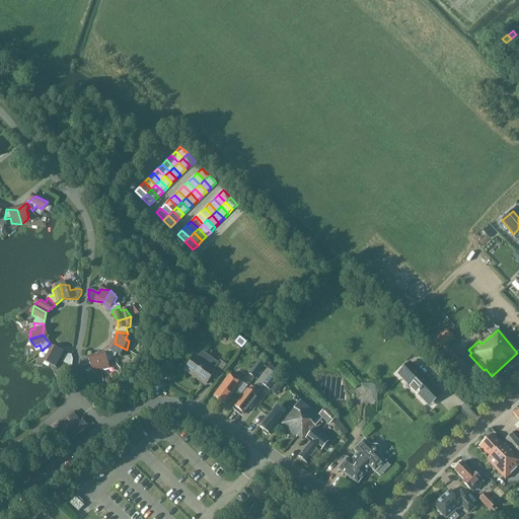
[(51,365),(57,353),(50,344),(47,347),(49,351),(45,358),(51,365)]
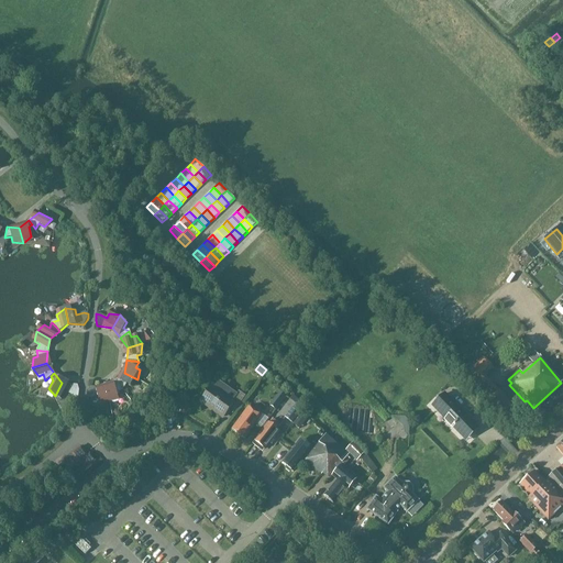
[(124,373),(114,381),(118,385),(120,387),(122,390),(125,384),(127,385),(130,387),(138,379),(124,373)]
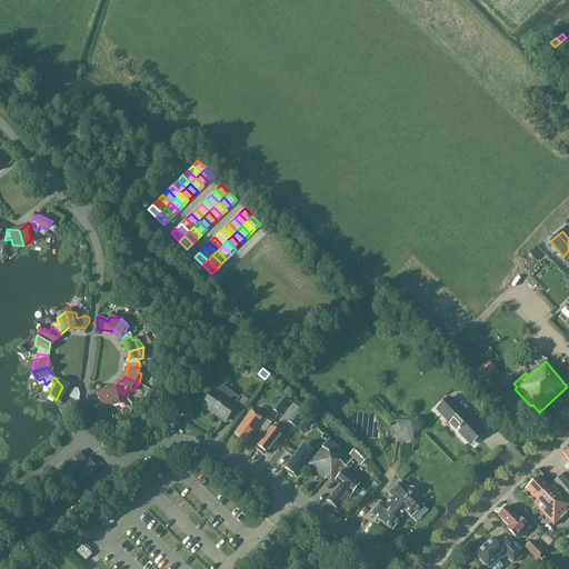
[(116,385),(106,392),(110,407),(119,400),(118,398),(123,395),(121,391),(119,389),(116,385)]
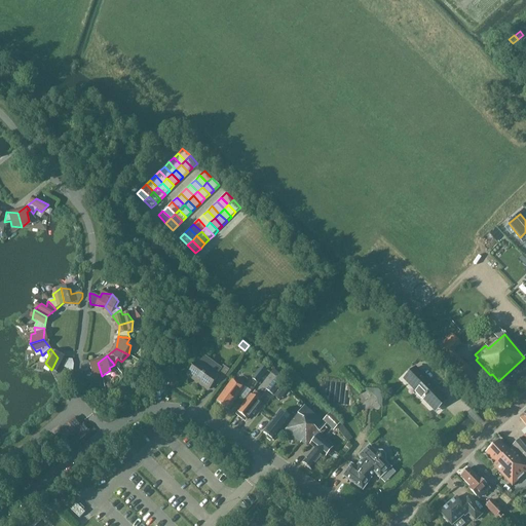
[(73,365),(72,360),(58,358),(51,370),(61,372),(63,368),(69,371),(73,371),(73,365)]
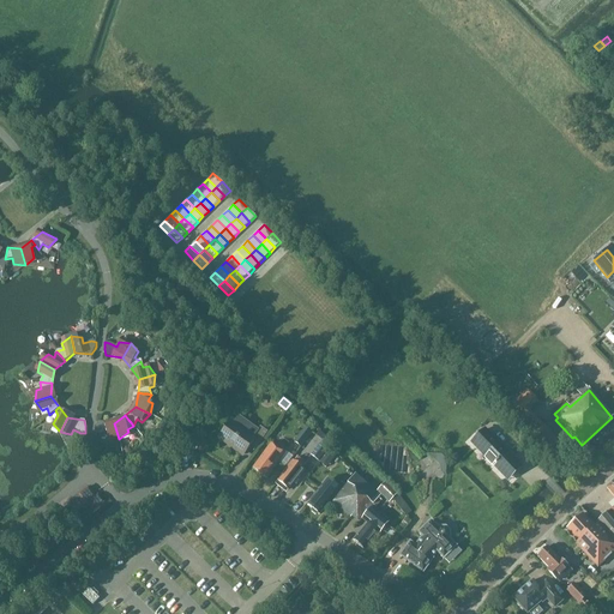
[(218,444),(220,443),(239,456),(238,458),(248,445),(254,449),(252,453),(266,434),(259,429),(257,432),(238,419),(233,425),(218,444)]
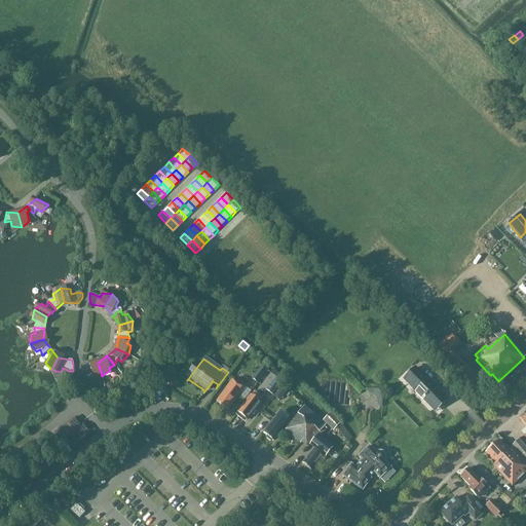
[(102,376),(98,363),(84,361),(81,366),(81,372),(84,372),(91,371),(92,375),(102,376)]
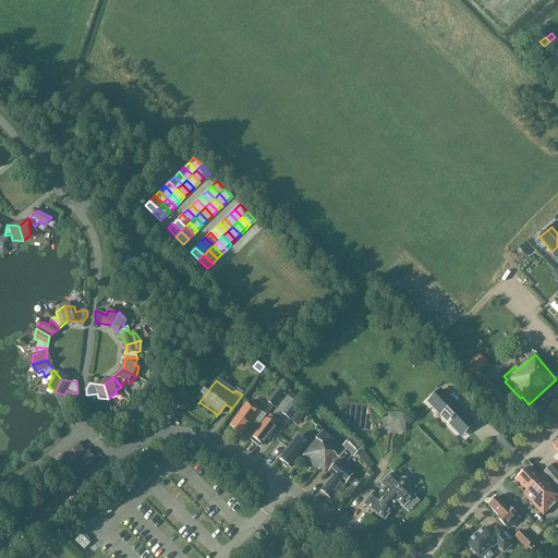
[(279,398),(283,392),(278,388),(267,402),(273,407),(278,398),(279,398)]
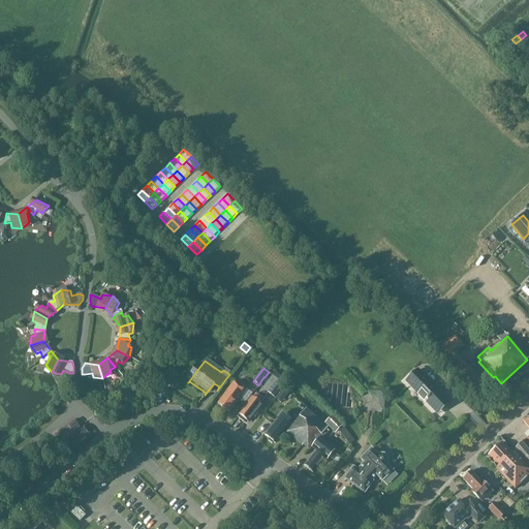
[(416,378),(411,383),(436,409),(441,404),(444,406),(448,403),(449,403),(417,370),(416,371),(417,371),(413,375),(416,378)]
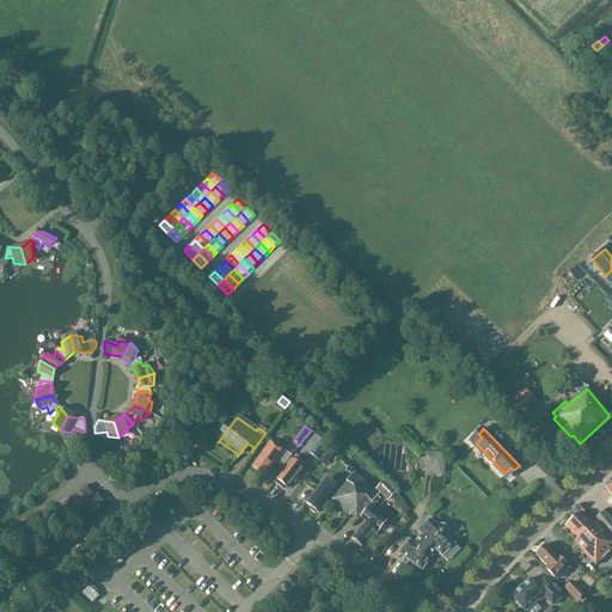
[(329,445),(328,444),(322,439),(316,446),(308,454),(317,460),(329,445)]
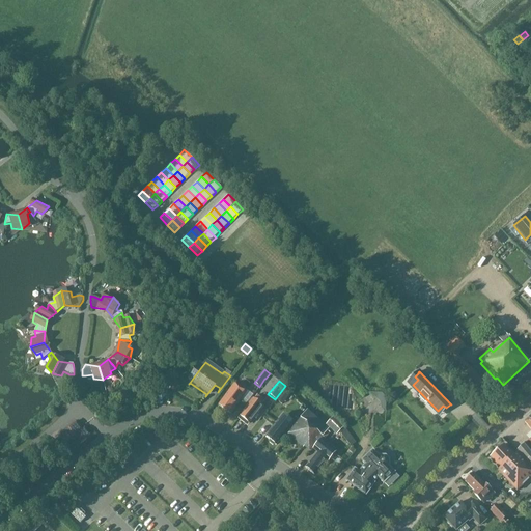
[(238,401),(239,400),(246,406),(253,395),(247,390),(245,392),(234,385),(219,407),(230,415),(240,402),(238,401)]
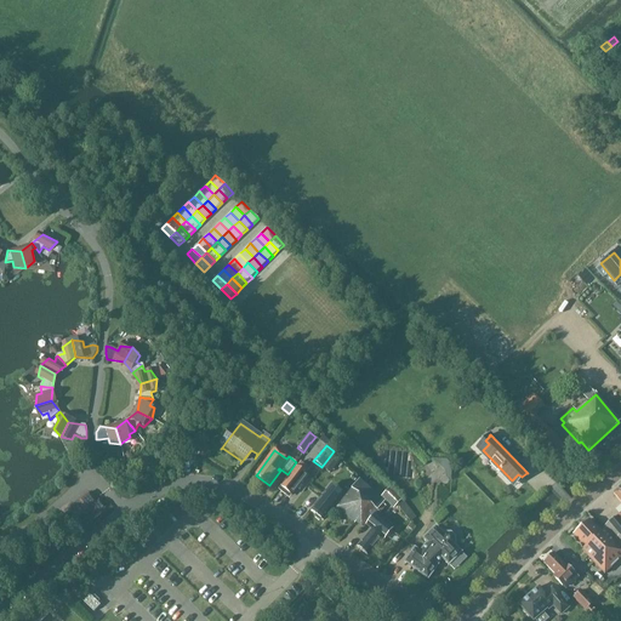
[(334,454),(323,467),(330,473),(340,460),(334,454)]
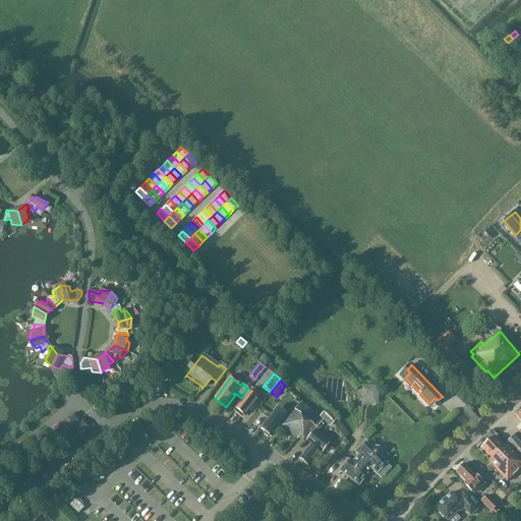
[(244,416),(256,400),(248,394),(244,400),(242,399),(235,408),(235,409),(233,412),(239,416),(241,414),(244,416)]
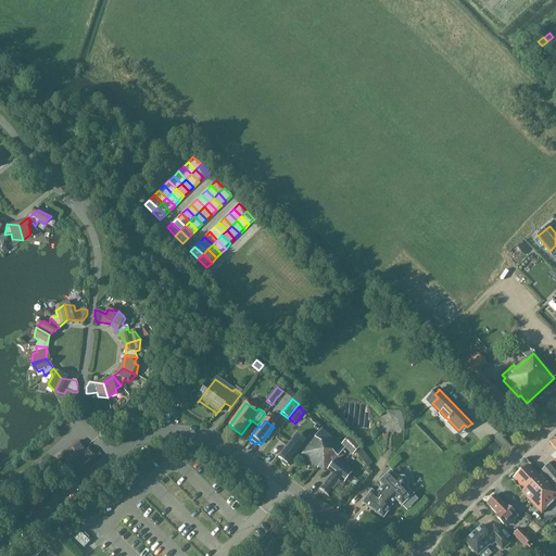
[(308,442),(299,454),(317,469),(317,468),(324,474),(326,471),(327,472),(328,470),(336,462),(336,460),(338,458),(344,450),(341,445),(320,429),(308,443),(308,442)]
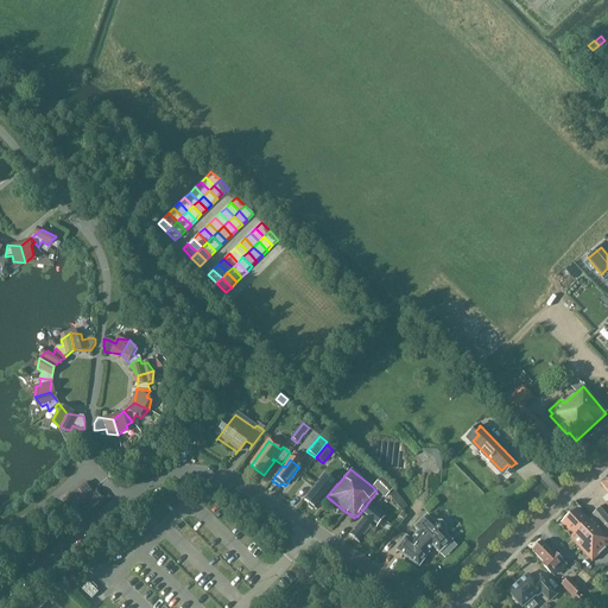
[(327,496),(337,483),(324,475),(316,486),(304,501),(315,511),(327,496)]
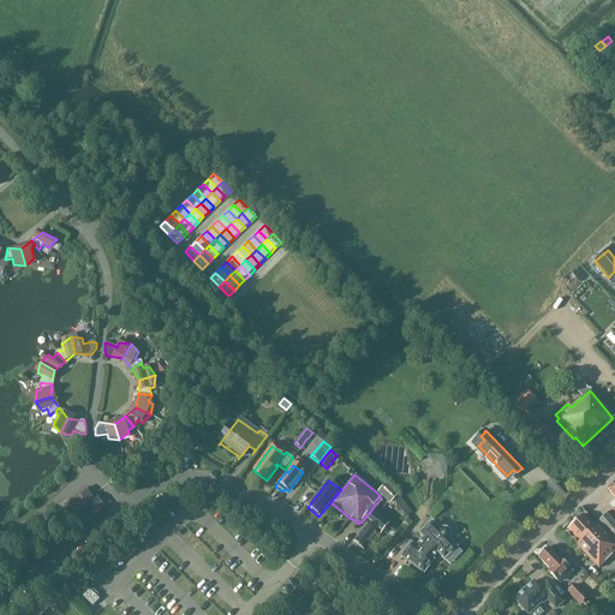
[(614,482),(608,489),(614,497),(614,508),(599,521),(613,537),(614,538),(614,482)]
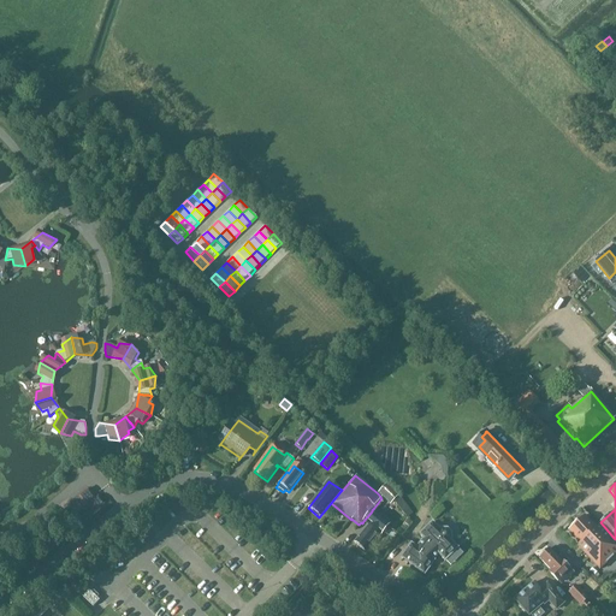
[(398,498),(388,486),(378,493),(390,507),(398,498)]
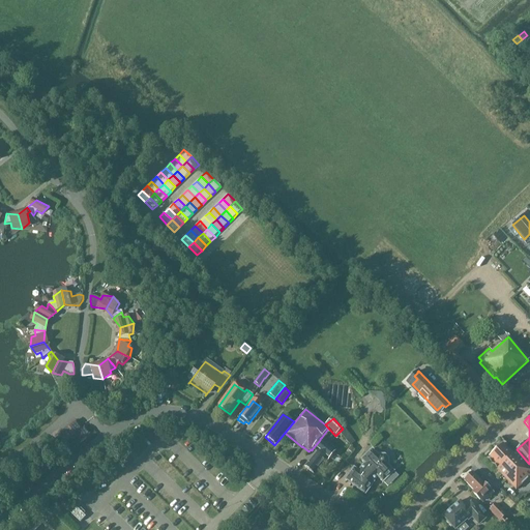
[(80,442),(89,434),(84,428),(83,429),(76,420),(67,428),(80,442)]
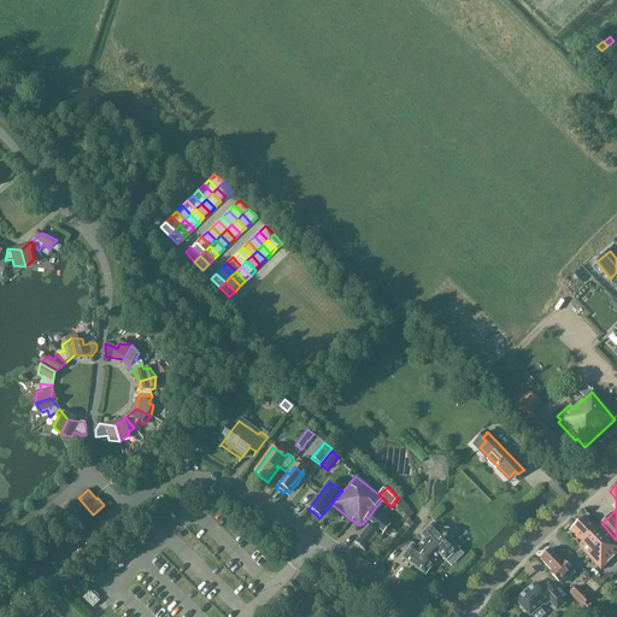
[(76,518),(84,511),(77,501),(68,509),(76,518)]
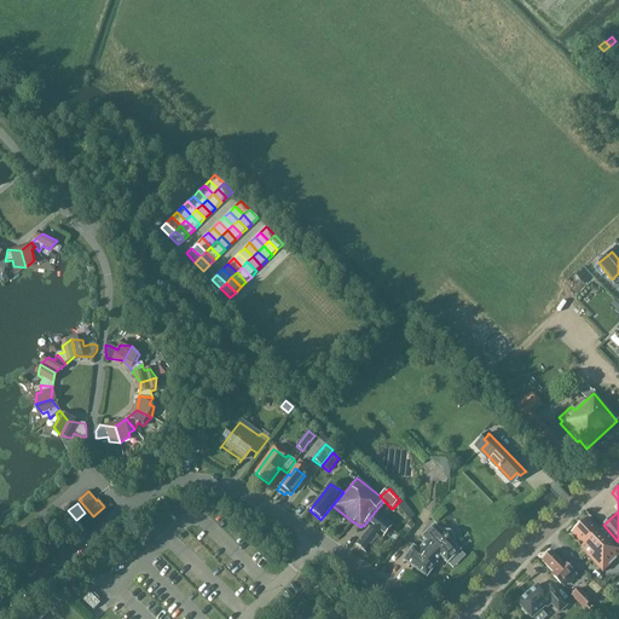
[(392,527),(374,514),(365,524),(370,528),(356,547),(366,555),(381,537),(382,538),(392,527)]
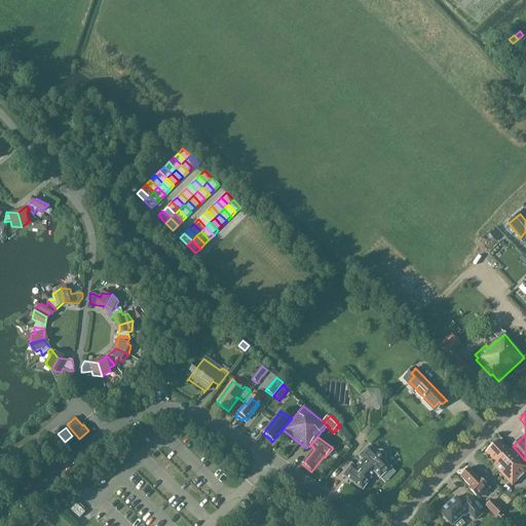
[(512,487),(525,473),(525,463),(512,448),(509,451),(499,441),(485,453),(495,463),(492,466),(512,487)]
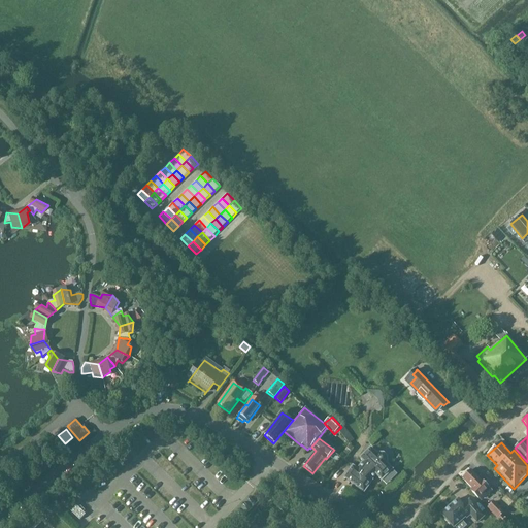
[(387,486),(392,481),(397,475),(393,471),(394,470),(387,464),(388,463),(388,457),(384,453),(376,453),(370,447),(358,458),(362,462),(357,468),(352,465),(342,479),(364,494),(373,481),(371,479),(374,475),(382,482),(383,482),(387,486)]
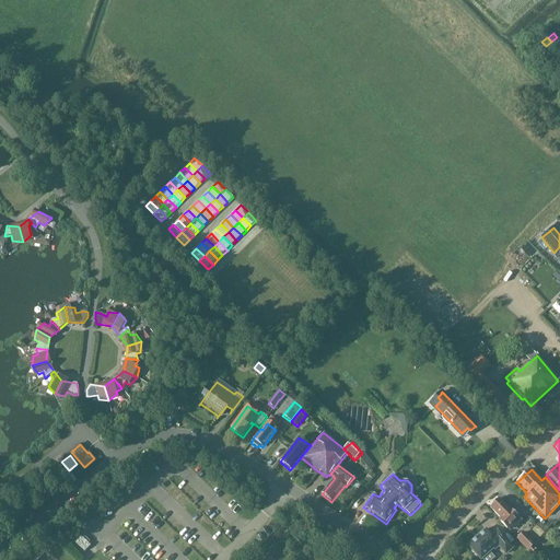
[(499,500),(490,509),(502,520),(500,522),(508,528),(518,518),(511,511),(499,500)]
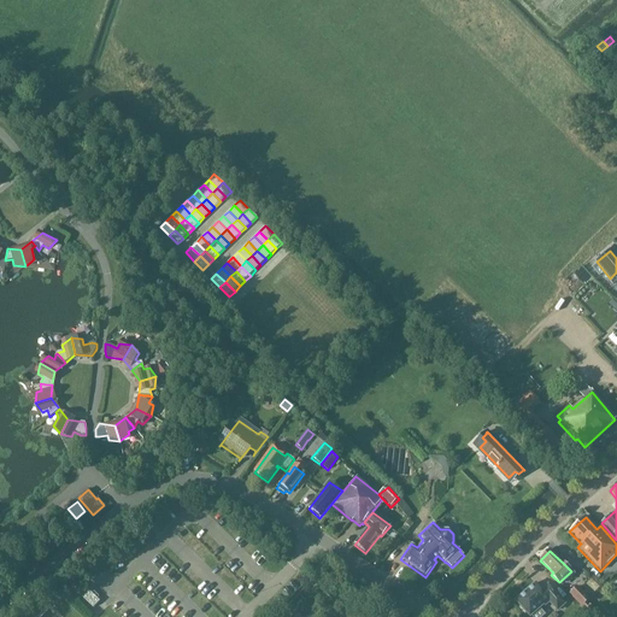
[(535,582),(515,600),(528,616),(530,616),(548,601),(550,603),(558,612),(566,604),(548,583),(541,589),(535,582)]
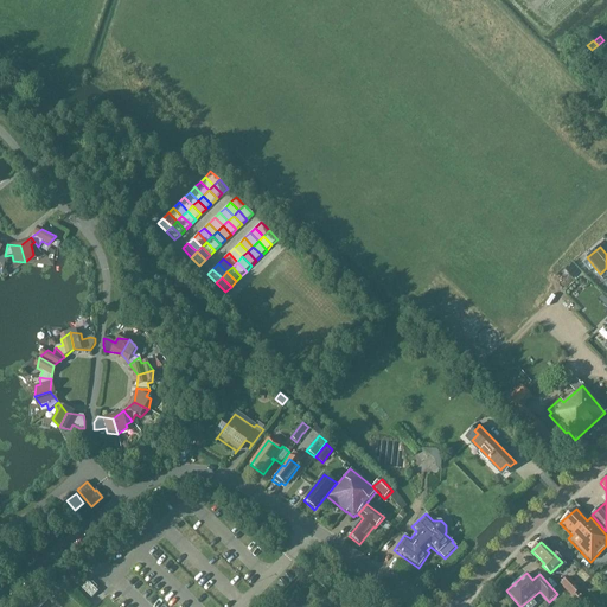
[(560,585),(572,598),(581,588),(572,579),(570,580),(568,577),(560,585)]
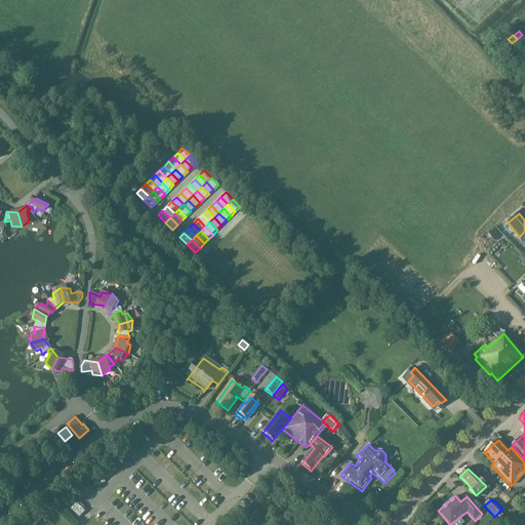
[(80,517),(84,513),(76,503),(72,508),(80,517)]
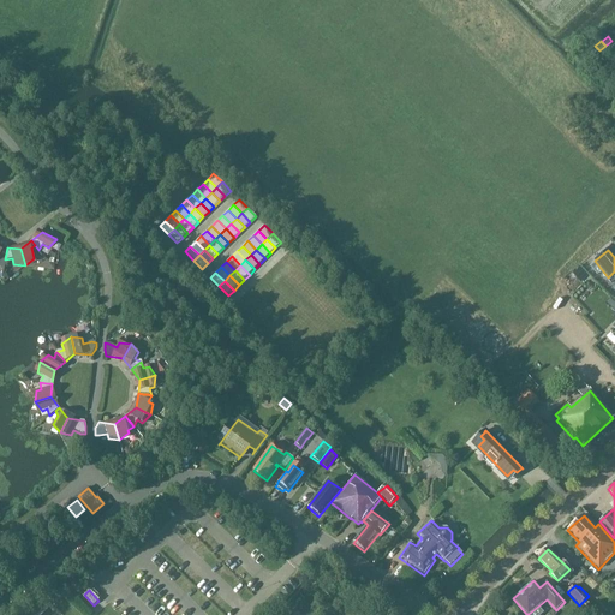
[(585,601),(581,605),(586,611),(591,607),(585,601)]
